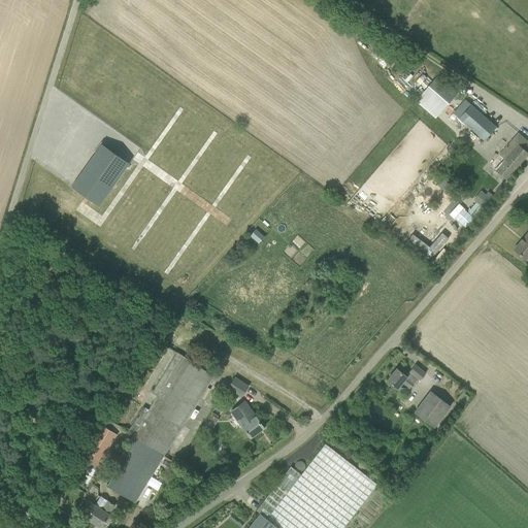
[(417,101),(421,106),(424,103),(438,118),(458,94),(438,78),(417,101)]
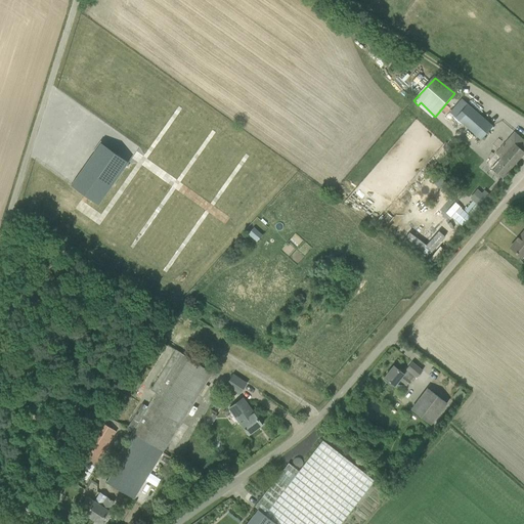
[(493,126),(484,119),(468,103),(455,118),(481,140),(493,126)]
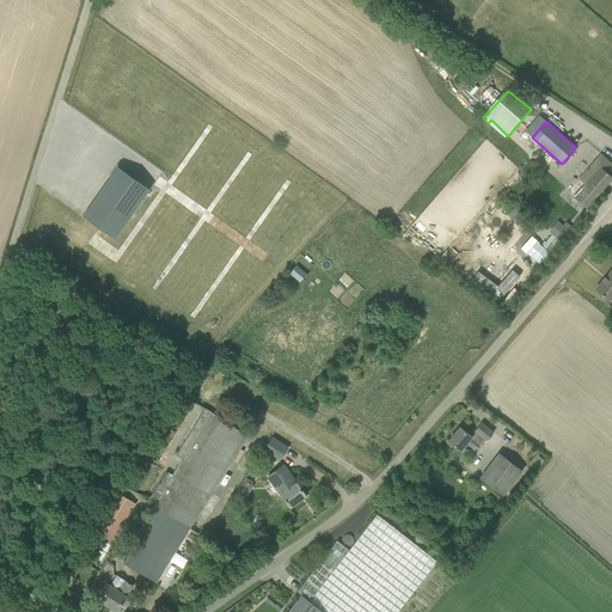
[(98,197),(129,220),(165,171),(133,148),(98,197)]
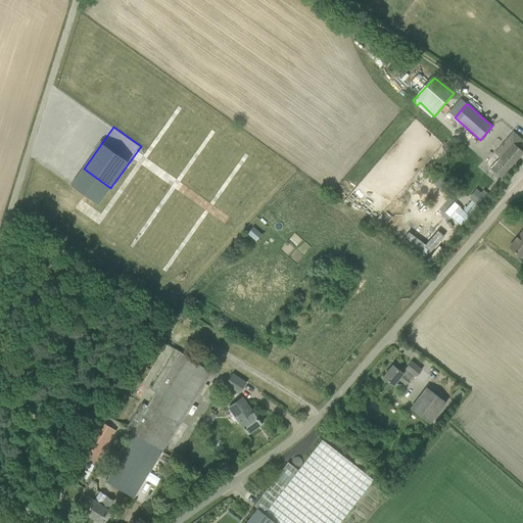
[(522,140),(514,132),(494,153),(486,162),(491,168),(490,169),(502,178),(522,152),(522,140)]
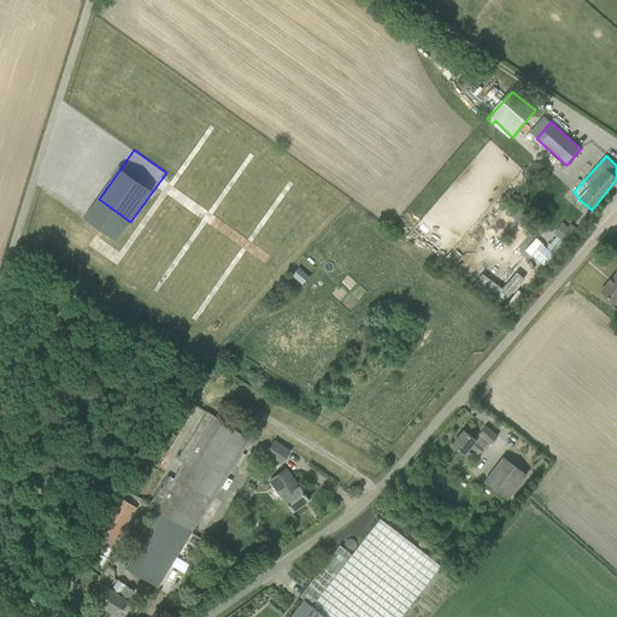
[(511,215),(529,230),(534,223),(516,209),(511,215)]
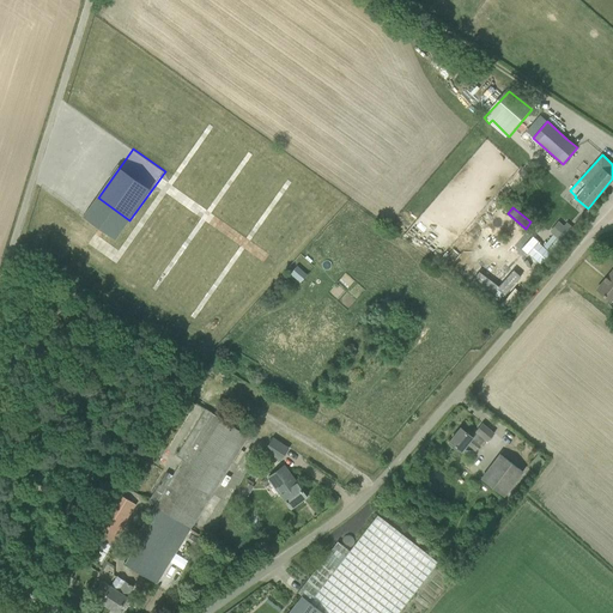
[(559,218),(548,230),(559,240),(570,229),(559,218)]
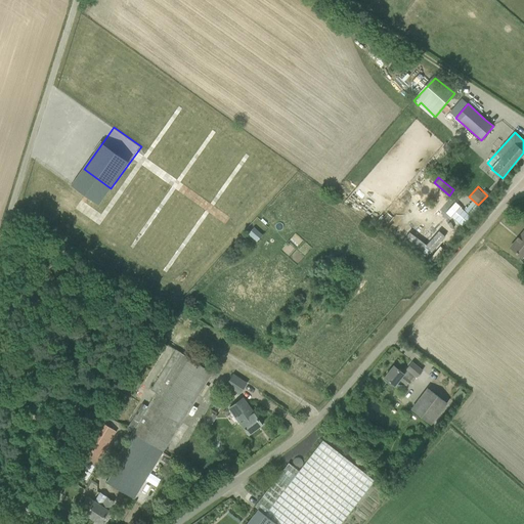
[(252,238),(258,231),(254,228),(248,234),(252,238)]
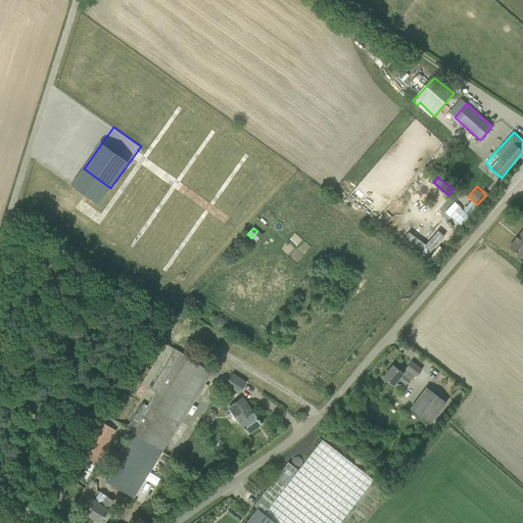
[(522,231),(509,247),(521,257),(522,254),(522,231)]
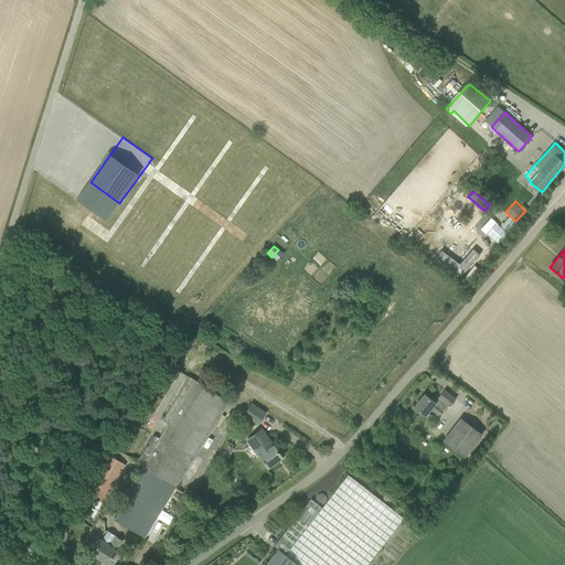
[(228,401),(190,376),(162,419),(169,424),(159,439),(153,435),(137,461),(144,466),(116,509),(120,512),(116,520),(145,537),(228,401)]
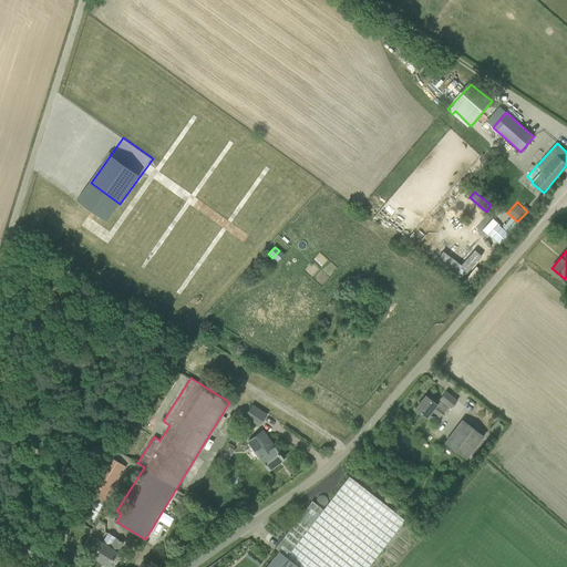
[(426,395),(415,409),(418,410),(416,412),(424,418),(425,416),(426,418),(432,410),(440,416),(445,411),(449,406),(451,409),(457,401),(446,392),(440,399),(440,400),(436,404),(426,395)]
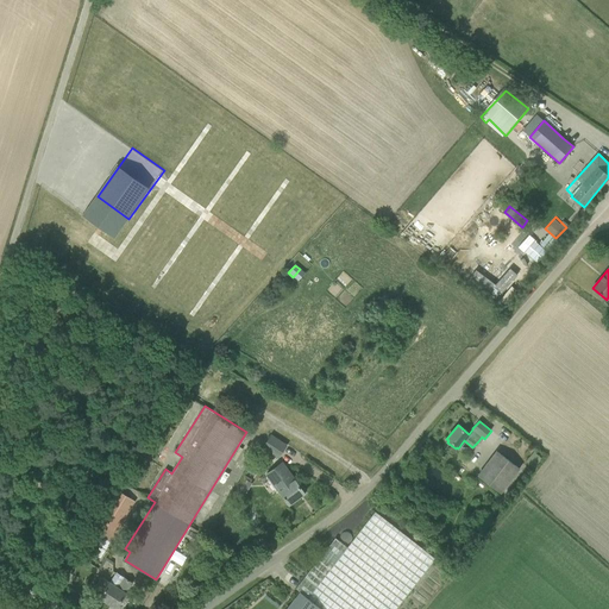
[(287,446),(271,435),(263,447),(278,458),(287,446)]
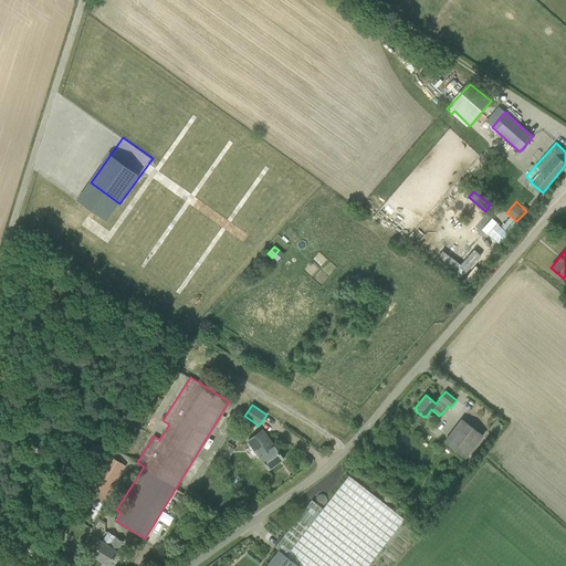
[(461,419),(444,442),(465,459),(482,436),(461,419)]
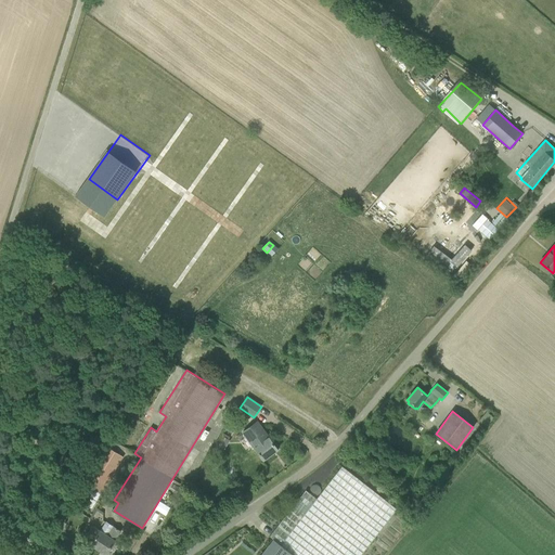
[(479,421),(488,427),(494,418),(487,412),(479,421)]
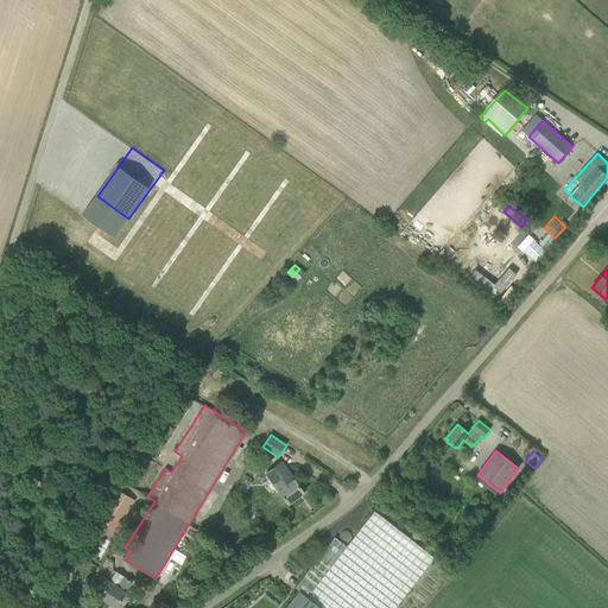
[(289,504),(304,493),(282,462),(266,473),(289,504)]
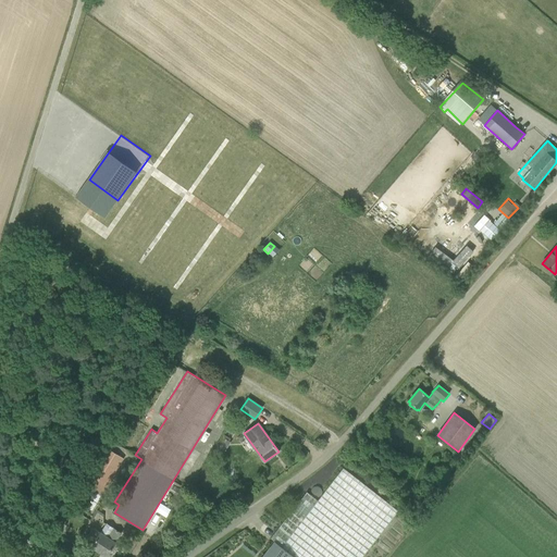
[(123,458),(108,449),(107,448),(75,499),(85,506),(94,491),(101,495),(123,458)]
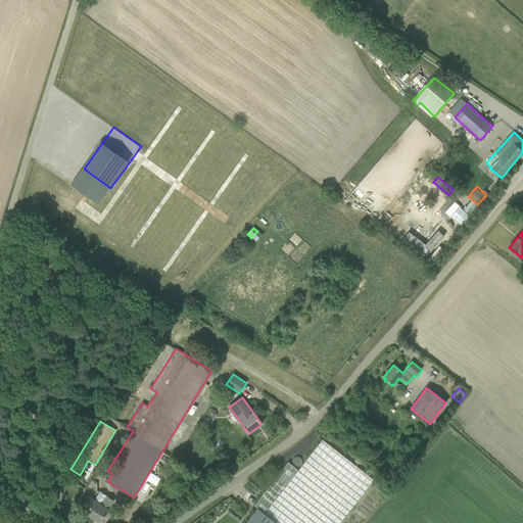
[(429,522),(322,439),(298,470),(288,462),(254,506),(257,509),(275,522),(273,522),(429,522)]
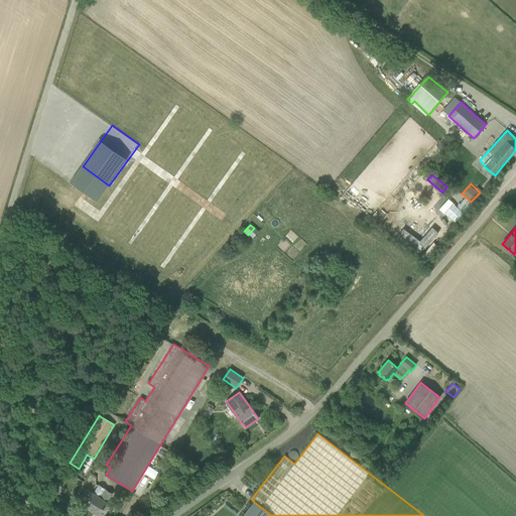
[(163,482),(160,487),(169,493),(172,487),(163,482)]
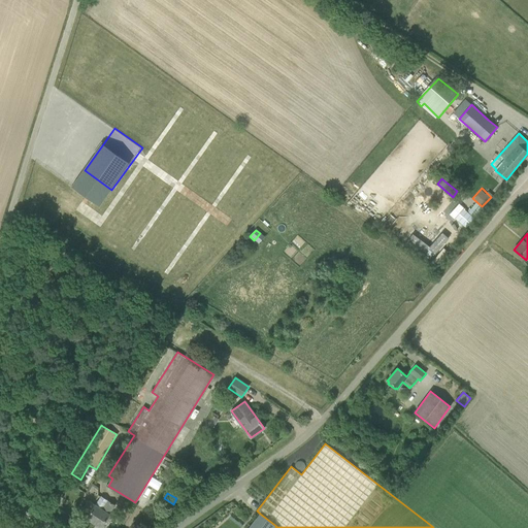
[(114,505),(108,501),(102,509),(88,500),(83,509),(90,514),(87,518),(101,527),(109,515),(114,505)]
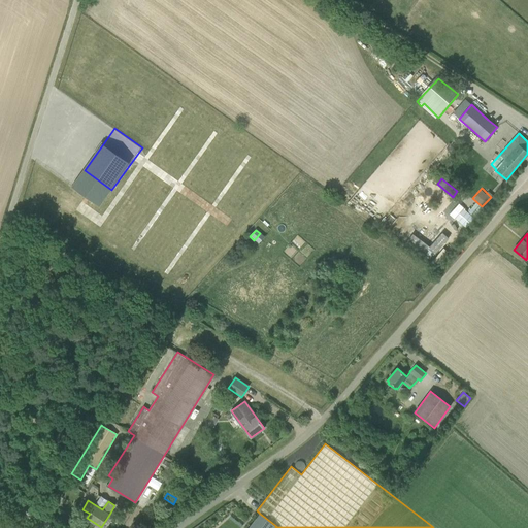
[(275,527),(277,527),(260,514),(249,527),(275,527)]
